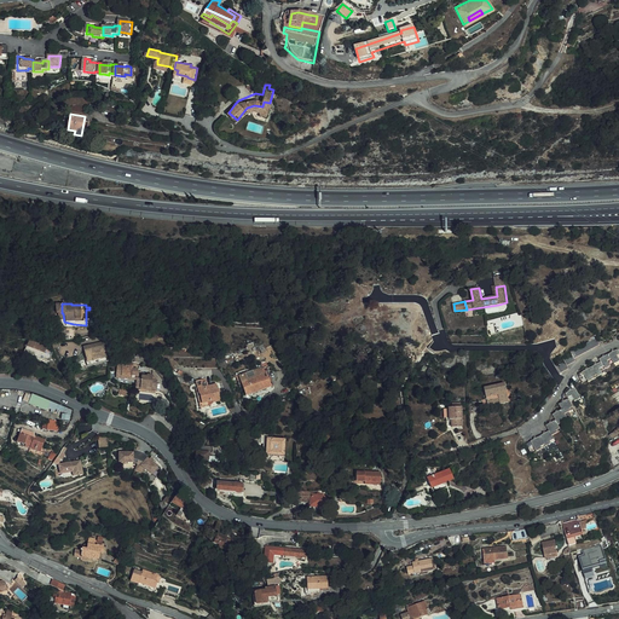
[(499,312),(498,305),(474,308),(475,316),(499,312)]
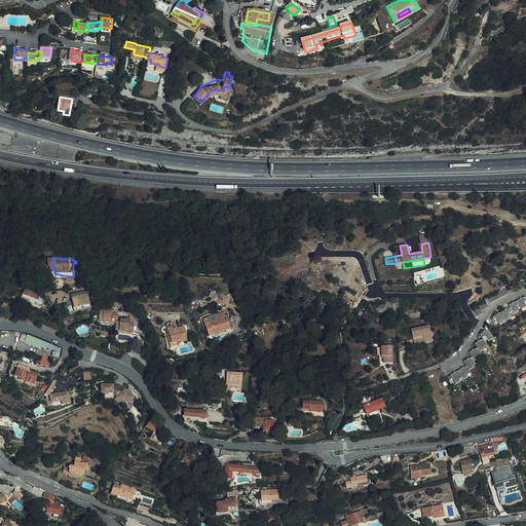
[(76,263),(73,263),(73,274),(73,276),(63,275),(74,279),(76,279),(76,274),(76,266),(77,266),(76,263)]
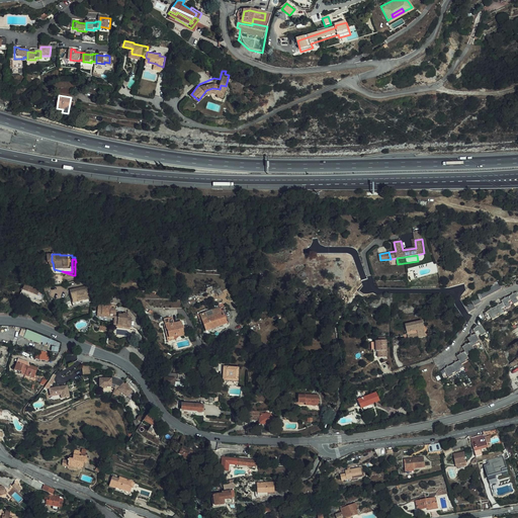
[(36,286),(35,288),(32,287),(29,294),(34,297),(36,293),(46,298),(47,296),(42,292),(41,291),(42,289),(36,286)]
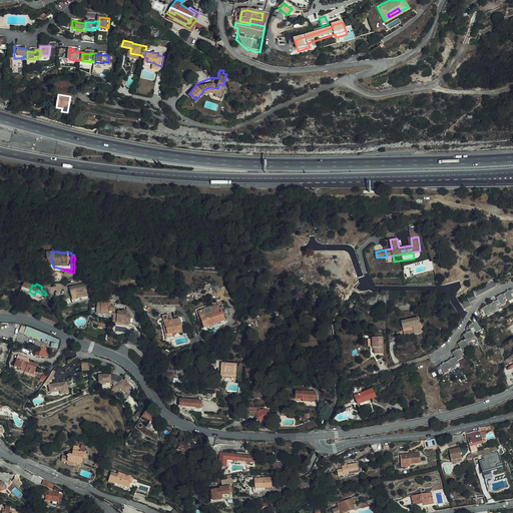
[(89,300),(85,286),(68,290),(73,305),(89,300)]
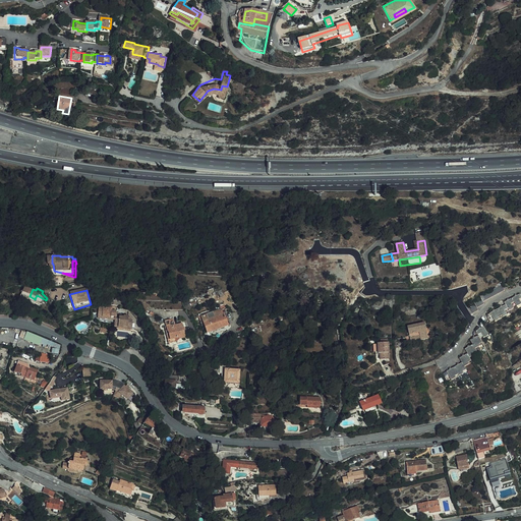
[(46,300),(37,295),(35,299),(45,304),(46,300)]
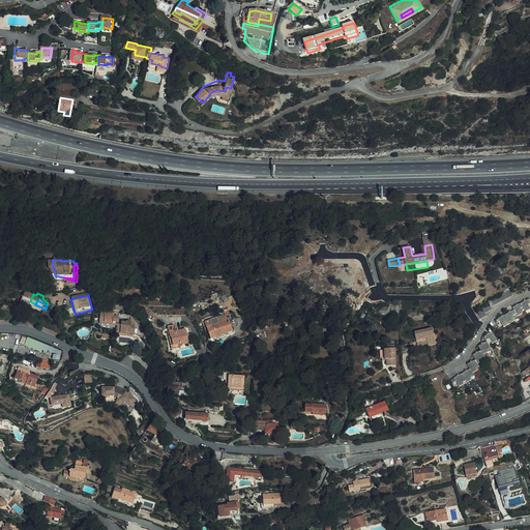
[(523,313),(526,311),(522,303),(513,307),(516,312),(518,317),(524,314),(523,313)]
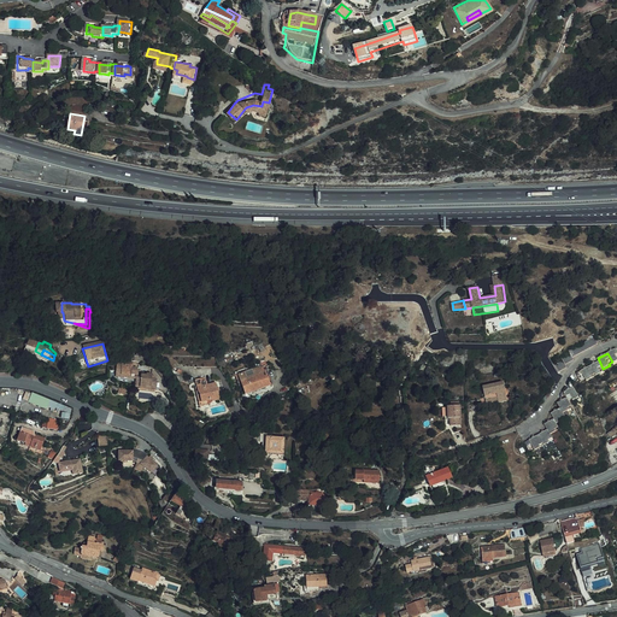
[(598,371),(603,369),(600,363),(589,368),(595,380),(600,377),(598,371)]
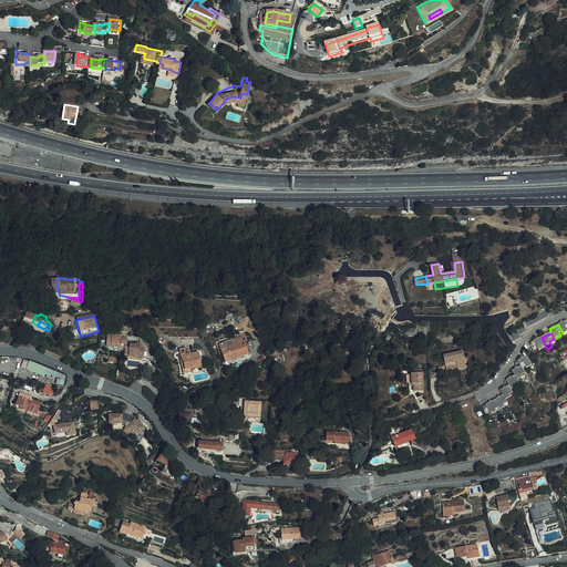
[(110,349),(124,350),(123,352),(129,352),(129,350),(130,338),(111,336),(110,349)]
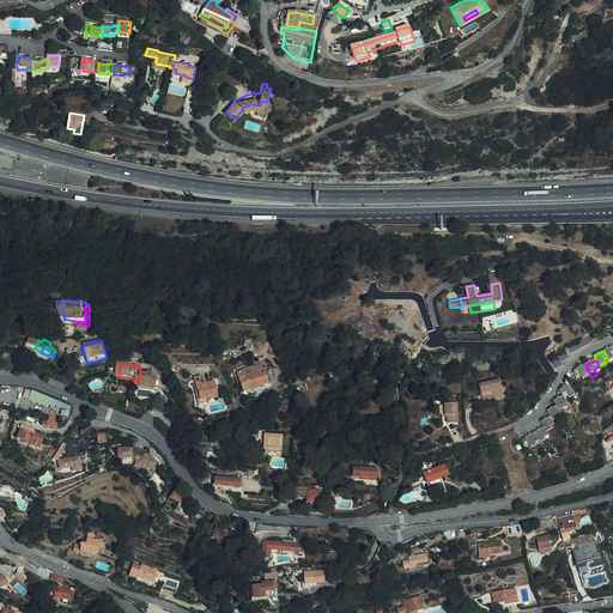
[(583,382),(592,377),(586,365),(572,372),(577,383),(582,381),(583,382)]
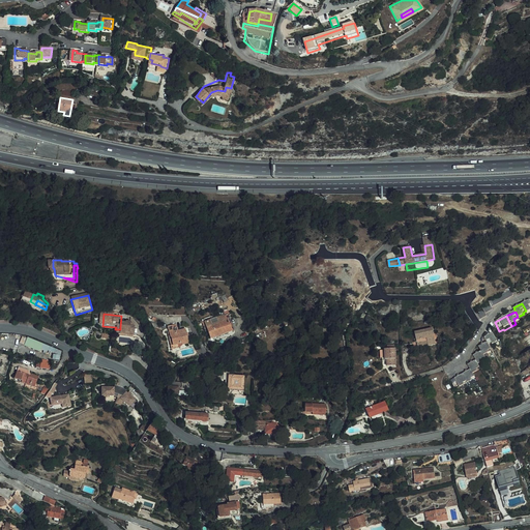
[(232,330),(235,339),(237,339),(231,321),(227,322),(230,331),(232,330)]
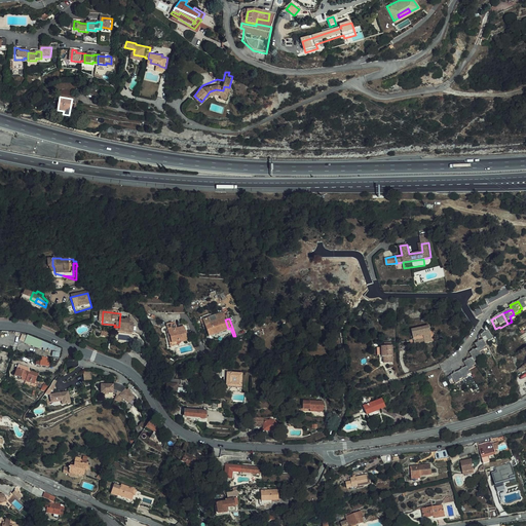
[(230,328),(228,329),(225,320),(205,327),(211,344),(233,336),(230,328)]
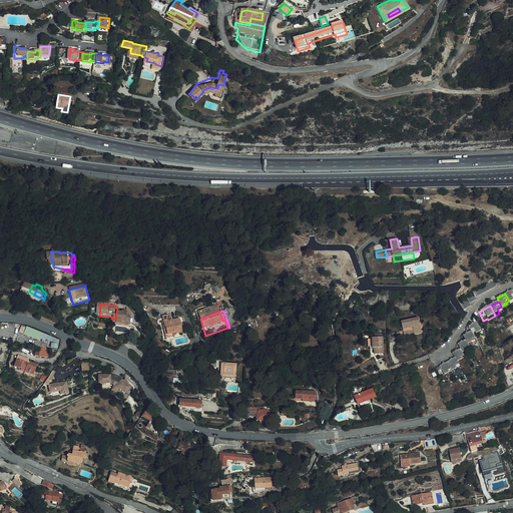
[(133,319),(128,318),(129,314),(124,314),(124,315),(120,315),(119,317),(116,317),(116,319),(115,324),(119,324),(118,326),(123,327),(123,324),(132,325),(133,319)]
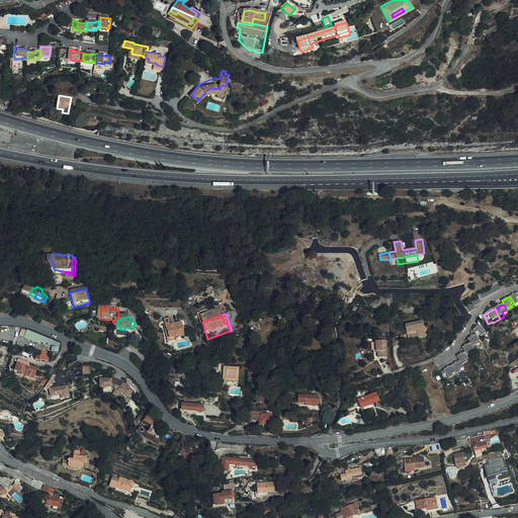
[(168,322),(165,322),(167,328),(170,341),(175,339),(178,339),(179,339),(185,338),(181,323),(174,324),(173,322),(169,323),(168,322)]
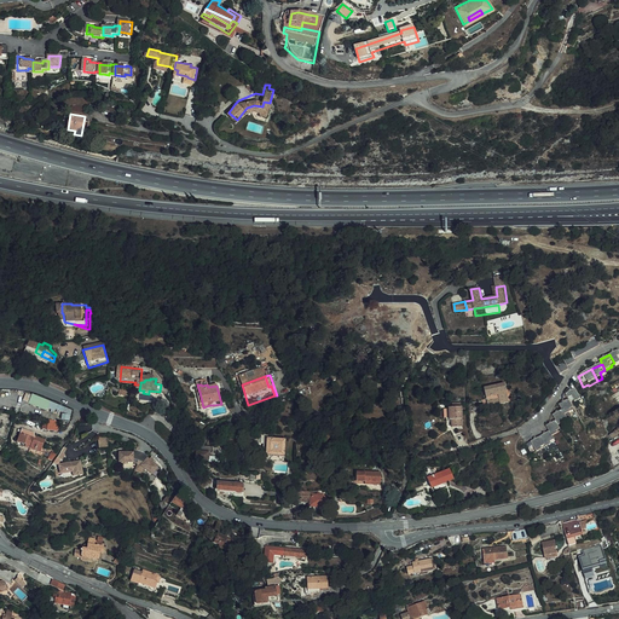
[(505,386),(485,389),(489,403),(499,400),(501,405),(509,404),(505,386)]
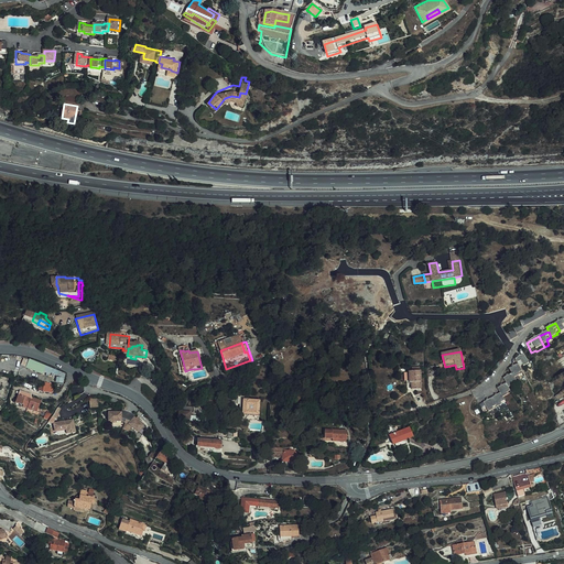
[(516,360),(518,366),(520,368),(522,367),(523,368),(529,366),(523,356),(516,360)]
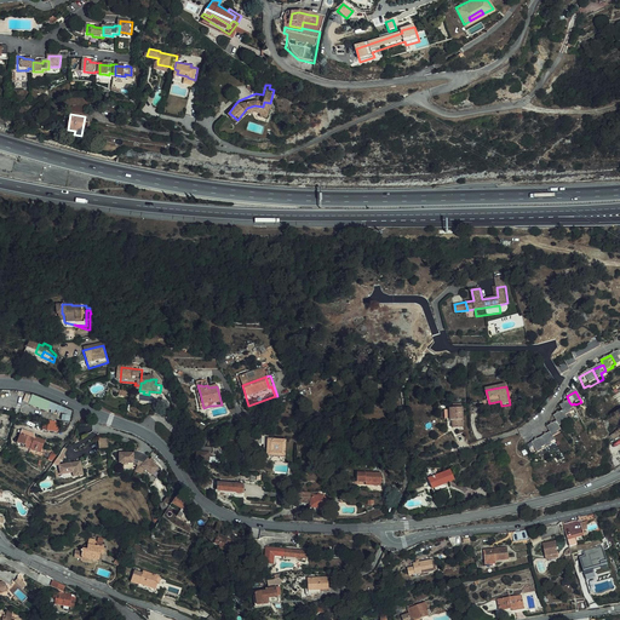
[(29,403),(46,411),(50,401),(33,395),(29,403)]
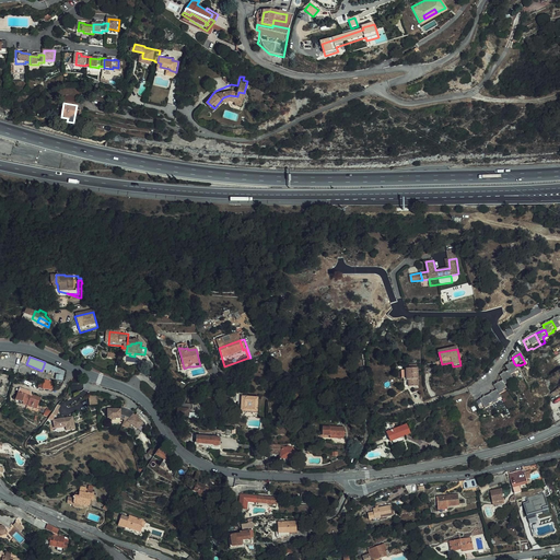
[(410,363),(409,366),(407,366),(407,377),(409,377),(409,384),(418,384),(418,362),(410,363)]
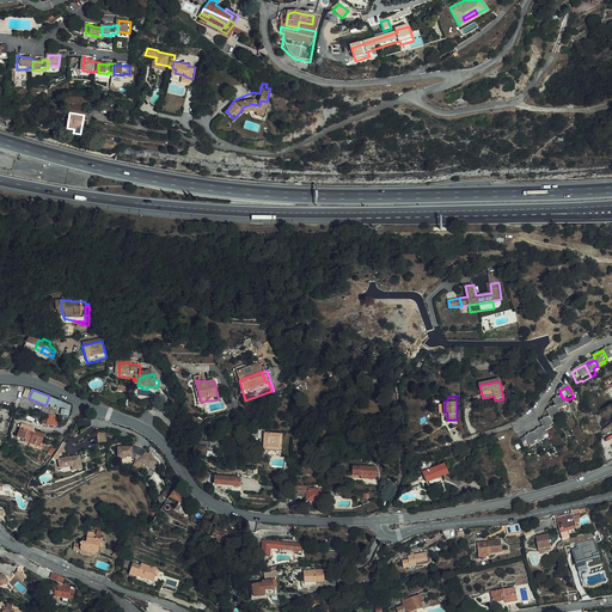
[(568,407),(564,399),(562,397),(554,402),(556,408),(558,412),(568,407)]
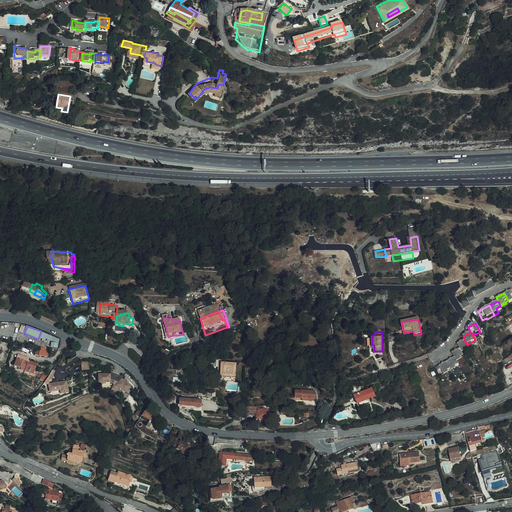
[(470,349),(467,345),(465,341),(457,345),(460,349),(462,354),(470,349)]
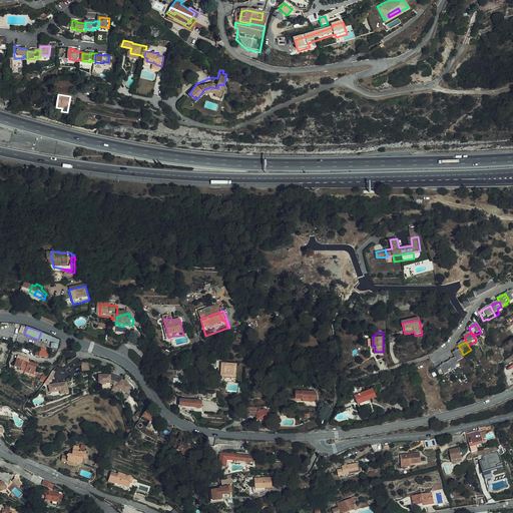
[(39,356),(47,357),(49,349),(40,348),(39,356)]
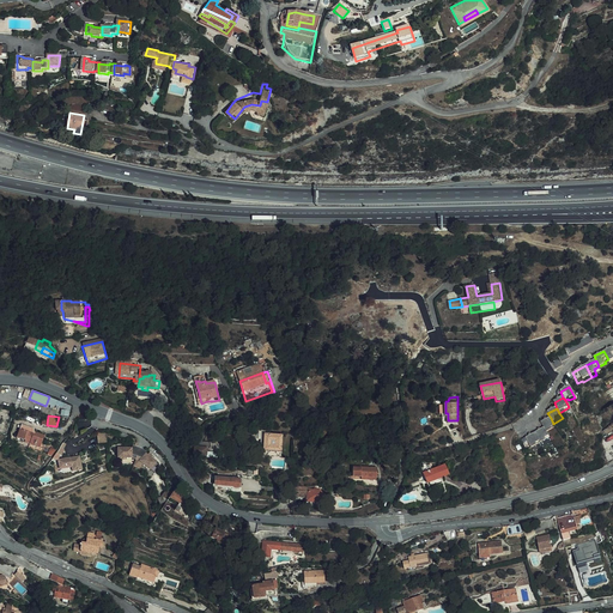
[(557,429),(553,424),(551,418),(541,424),(545,430),(547,435),(557,429)]
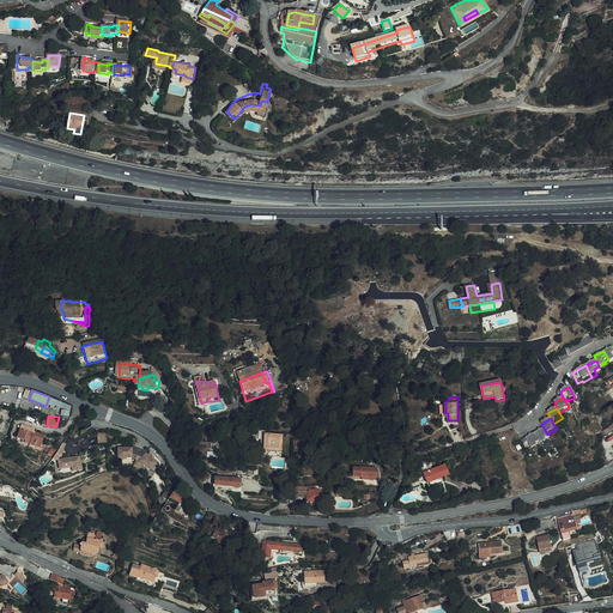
[(28,437),(32,439),(31,443),(40,447),(46,435),(38,432),(37,434),(22,428),(18,435),(26,438),(28,437)]
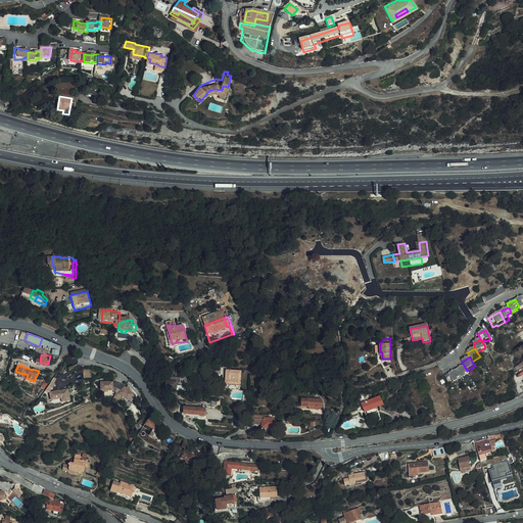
[(469,375),(467,371),(465,367),(457,371),(462,380),(469,375)]
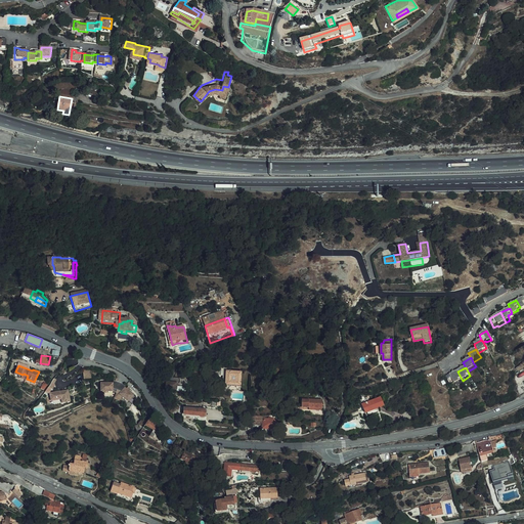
[(94,379),(93,370),(83,372),(84,380),(94,379)]
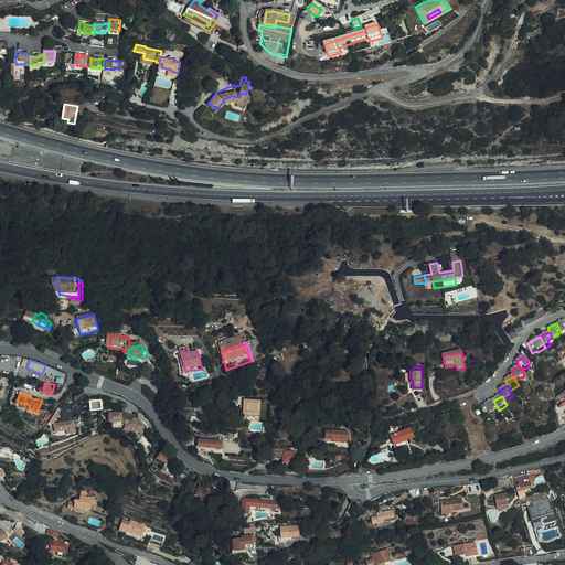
[(241,400),(240,408),(243,408),(243,418),(246,418),(247,418),(254,418),(256,419),(259,420),(259,403),(248,402),(248,400),(241,400)]
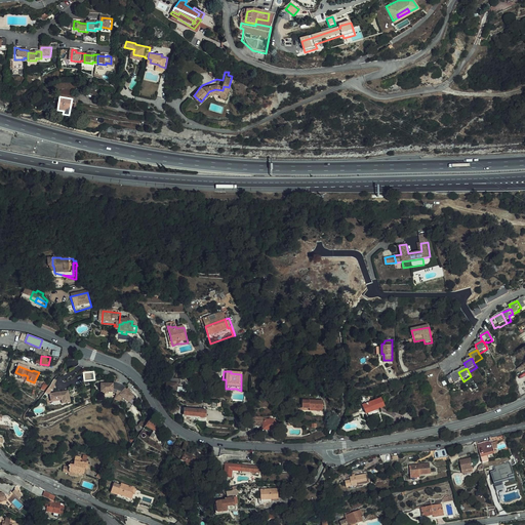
[(454,385),(455,386),(463,381),(458,372),(452,376),(446,379),(450,387),(454,385)]
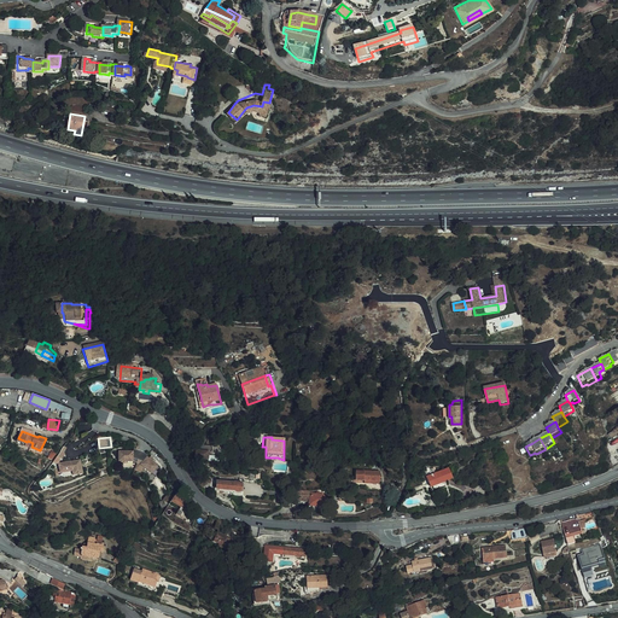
[(134,461),(143,465),(153,474),(161,467),(150,459),(151,455),(136,450),(135,452),(122,452),(122,461),(134,461)]
